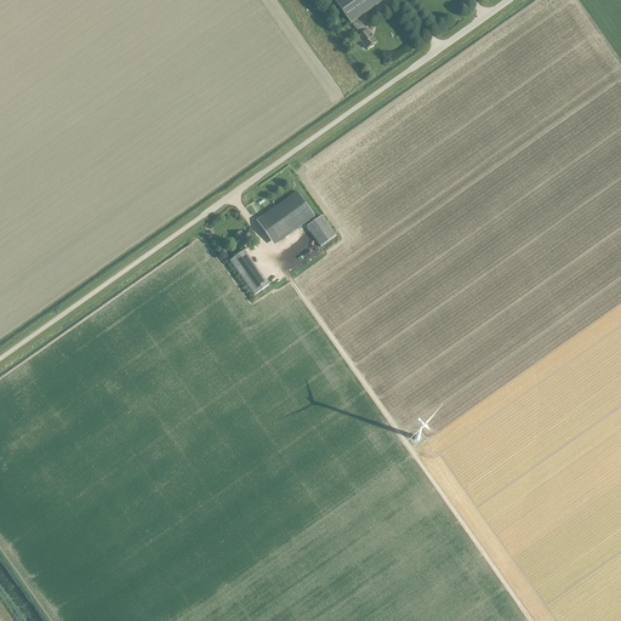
[(332,0),(351,24),(352,23),(358,18),(383,0),(332,0)]
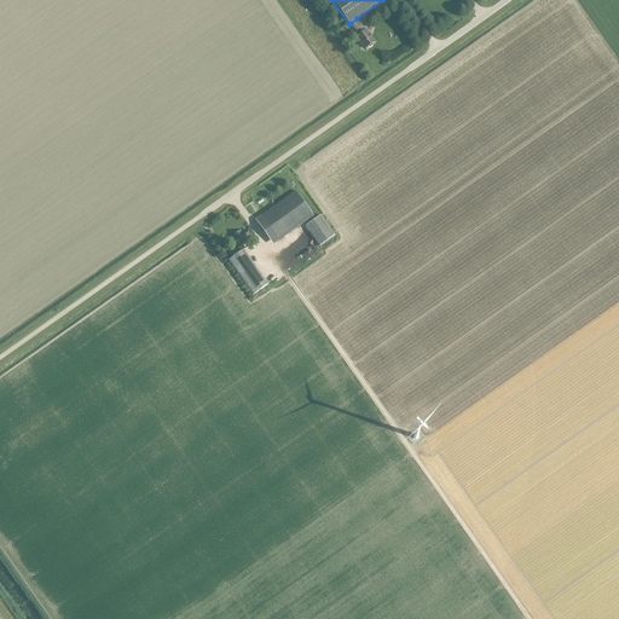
[(357,18),(351,23),(352,24),(352,25),(359,35),(356,36),(365,50),(368,47),(369,48),(370,48),(372,46),(372,45),(376,42),(372,38),(371,38),(366,30),(365,30),(359,21),(358,21),(357,18)]
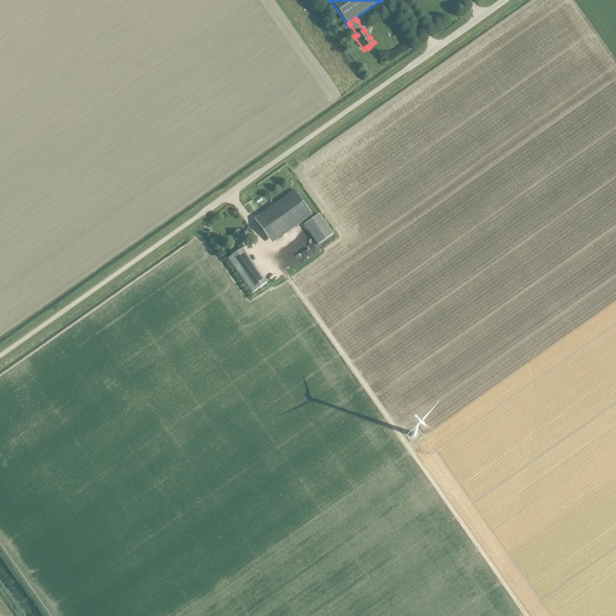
[(278,240),(312,215),(295,190),(260,215),(278,240)]
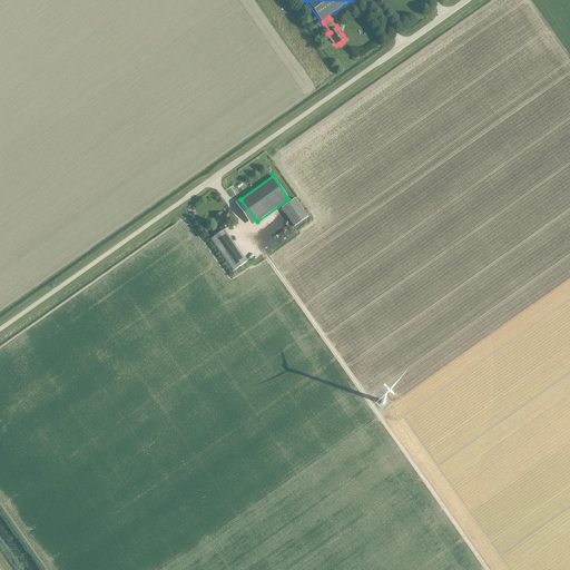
[(308,217),(295,198),(282,208),(295,227),(308,217)]
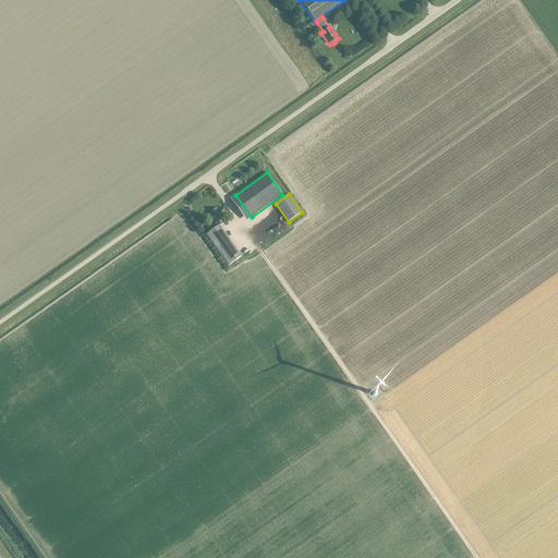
[(222,207),(218,210),(217,208),(209,213),(217,222),(223,217),(222,215),(226,213),(222,207)]
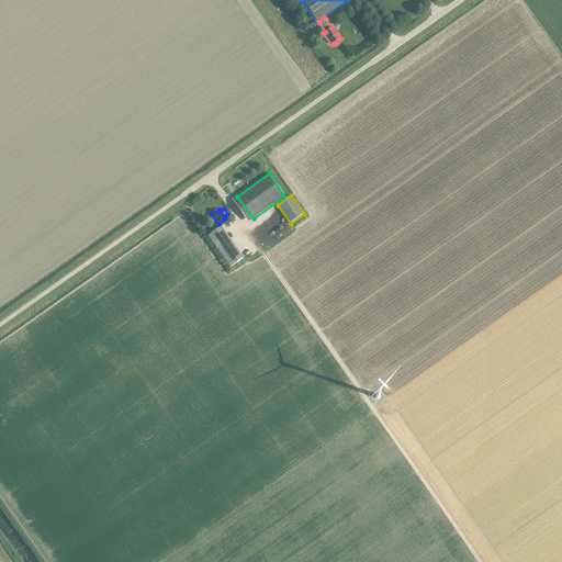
[(269,221),(272,231),(280,227),(278,222),(276,222),(273,218),(269,221)]
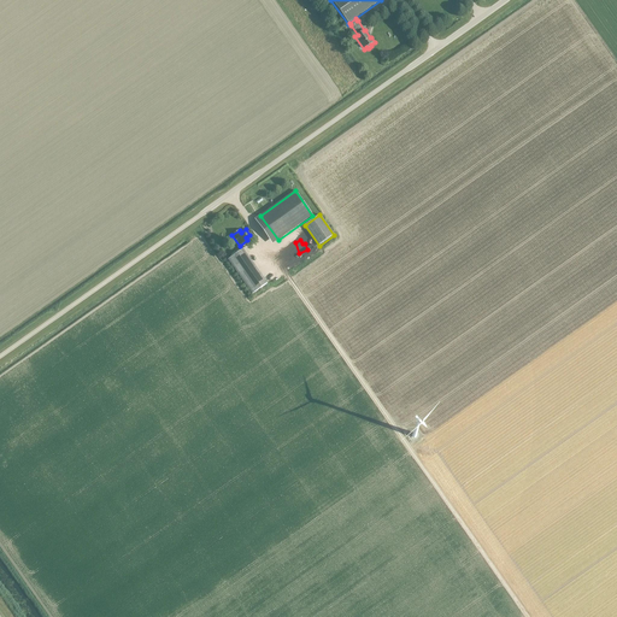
[(244,250),(228,259),(252,294),(268,283),(244,250)]
